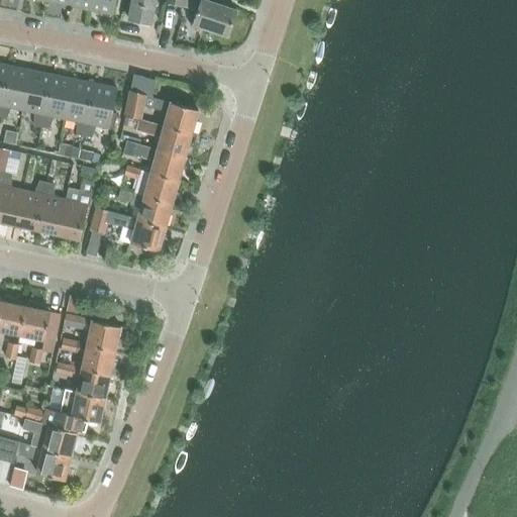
[(91,10),(92,0),(70,0),(70,6),(91,10)]
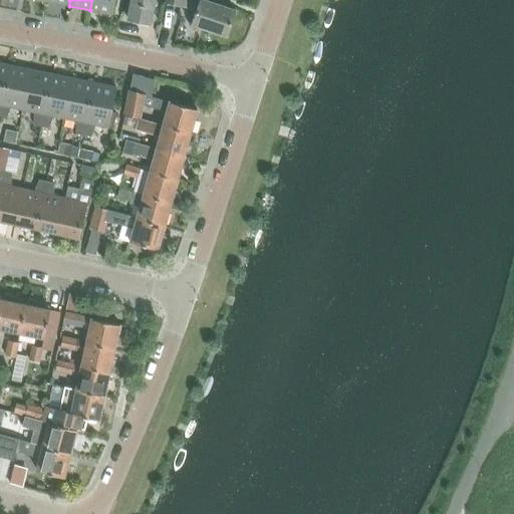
[(91,0),(90,10),(112,15),(114,0),(91,0)]
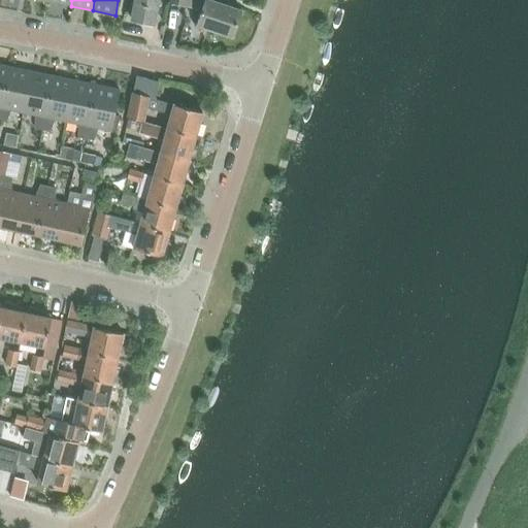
[(135,0),(132,20),(155,24),(160,0),(135,0)]
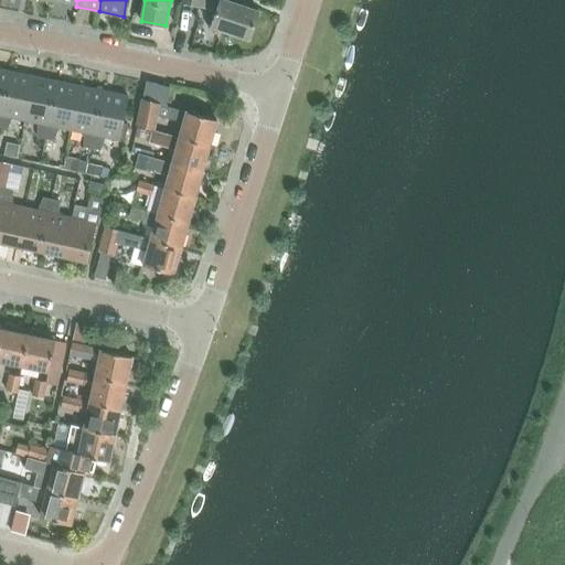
[(249,39),(258,11),(222,0),(187,0),(187,3),(216,13),(211,28),(249,39)]
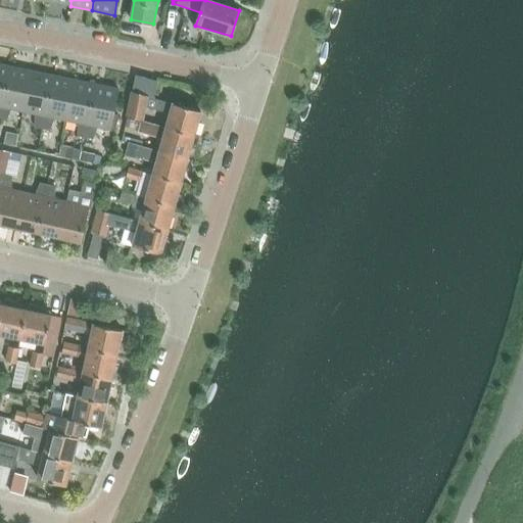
[(0,113),(10,66),(0,64),(0,113)]
